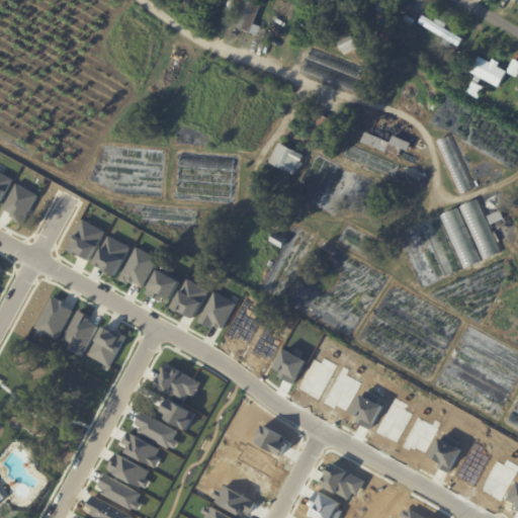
[(203,6),(192,11),(186,0),(202,0),(205,6),(203,6)]
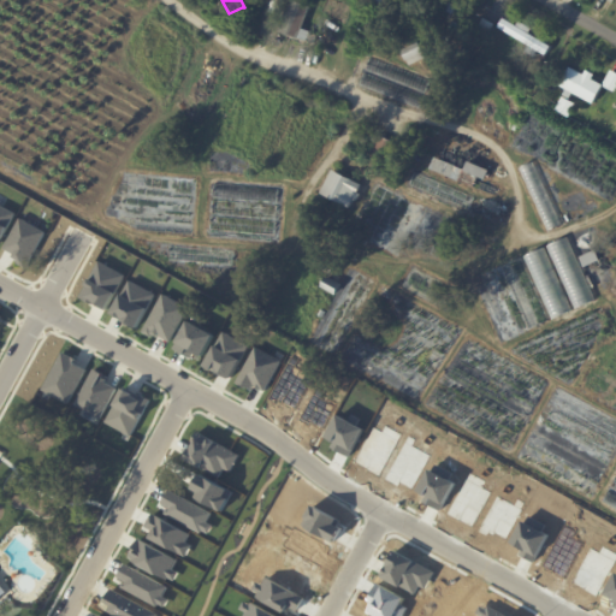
[(307,18),(303,29),(312,31),(308,41),(280,31),(290,0),(294,0),(312,6),(307,18)]
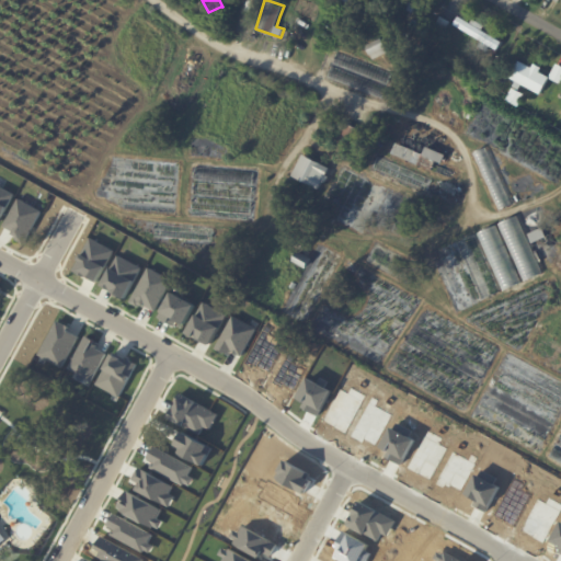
[(421,0),(415,12),(400,3),(398,9),(385,1),(385,0),(421,0)]
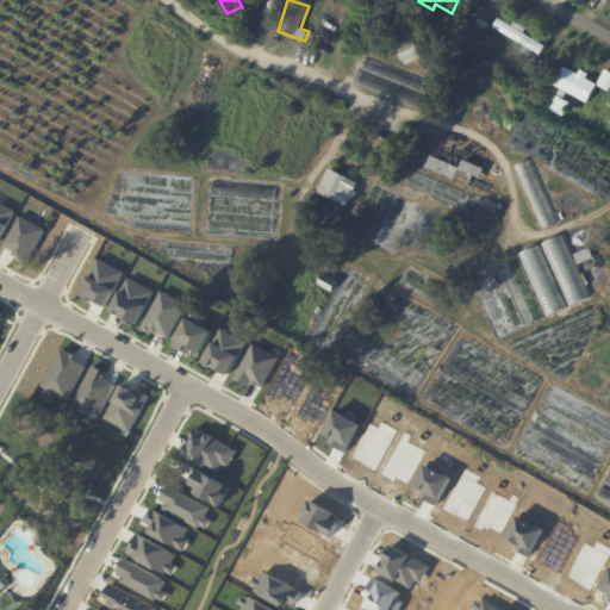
[(402,13),(422,25),(418,32),(397,20),(402,13)]
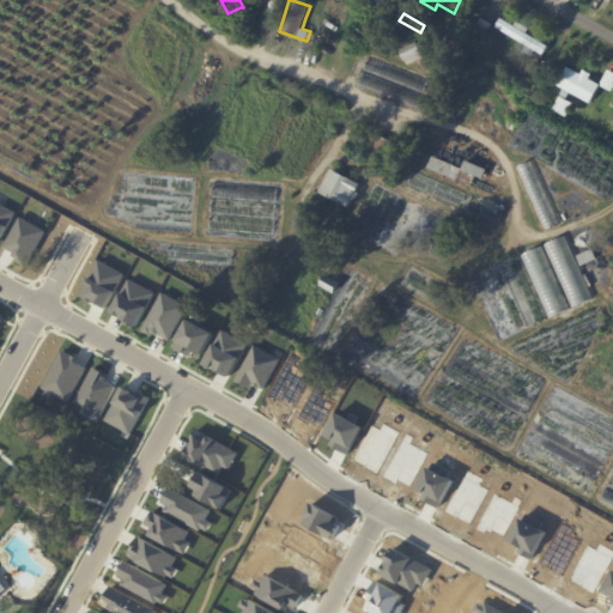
[(484,18),(495,23),(486,37),(480,34),(479,34),(475,31),(483,17),(484,18)]
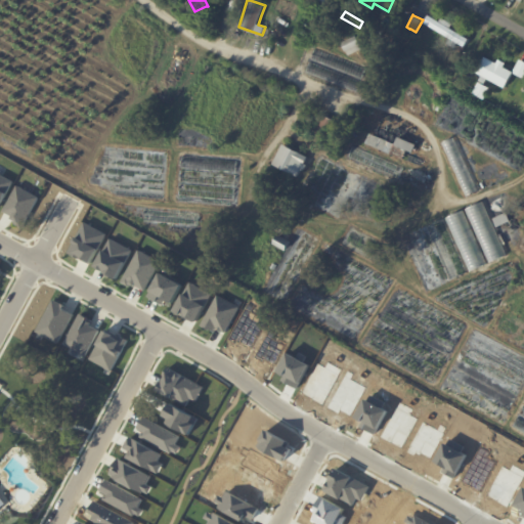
[(441,22),(443,17),(454,24),(451,29),(471,40),(466,47),(460,43),(456,48),(448,43),(451,38),(426,23),(430,15),(441,22)]
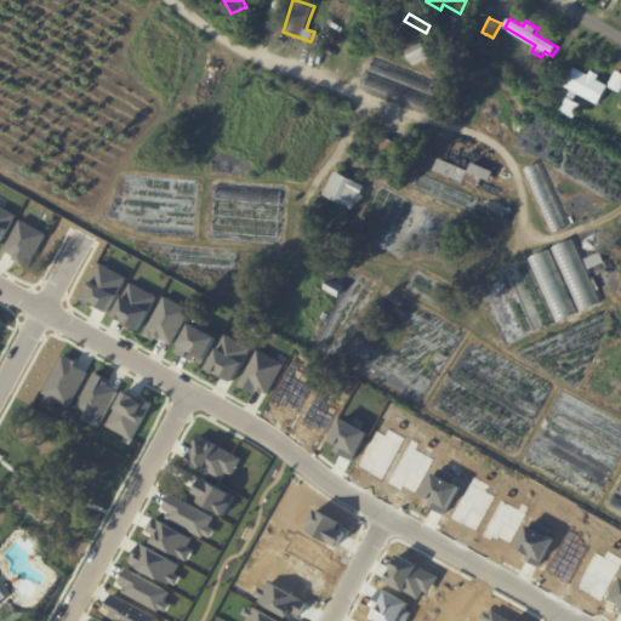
[(416,66),(415,67),(406,51),(423,43),(432,57),(416,66)]
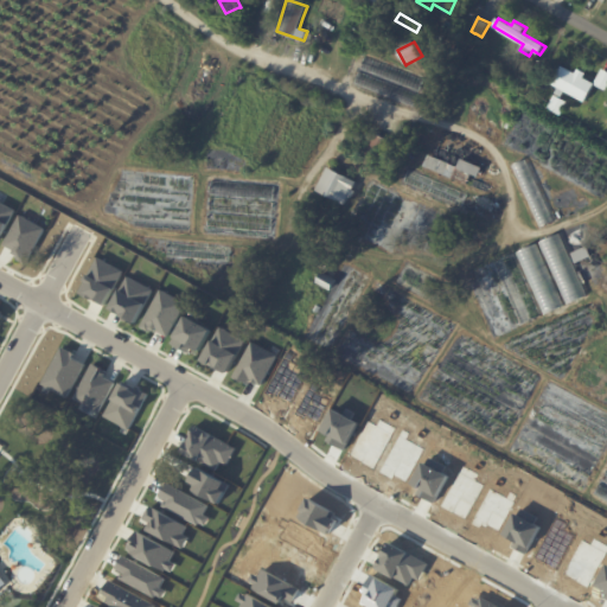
[(579,75),(596,84),(587,102),(567,91),(564,97),(557,94),(561,88),(554,84),(564,66),(579,75)]
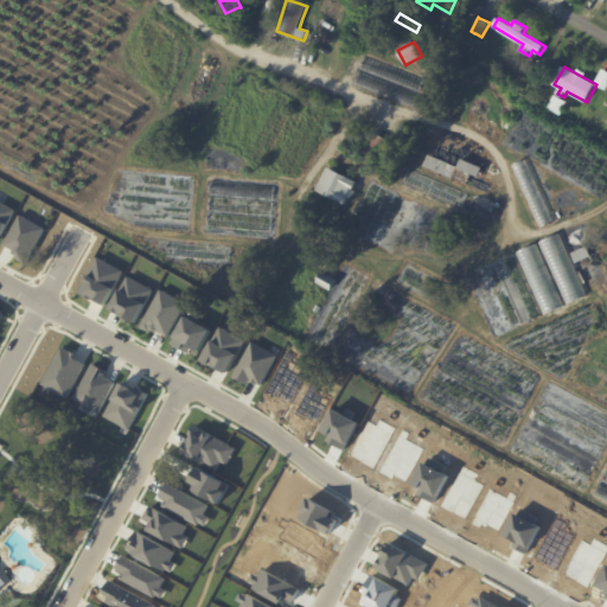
[(594,84),(606,90),(606,70),(601,69),(594,84)]
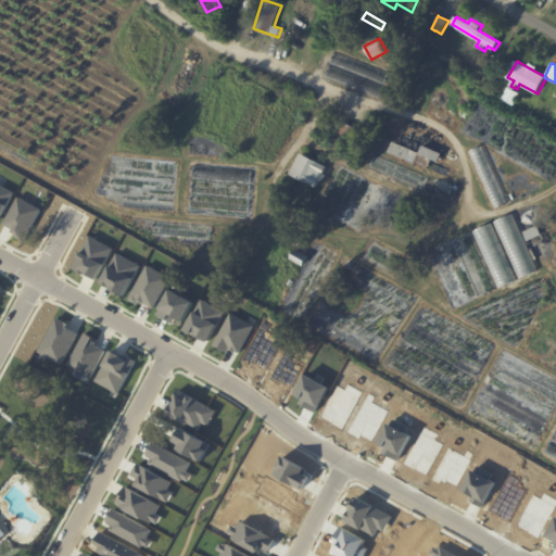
[(337,138),(345,123),(358,129),(371,121),(376,126),(361,136),(357,131),(351,146),(337,138)]
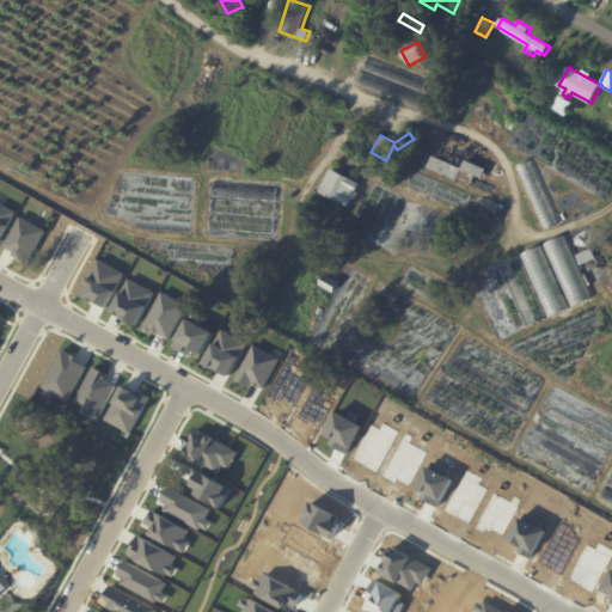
[(460,169),(461,169),(456,181),(428,167),(433,155),(460,169)]
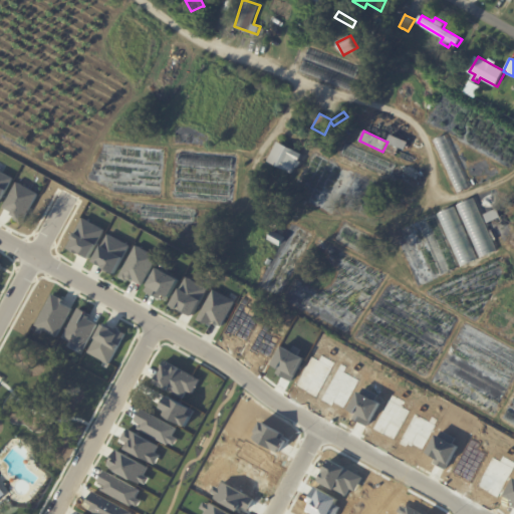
[(401,147),(390,142),(393,135),(410,143),(407,150),(401,147)]
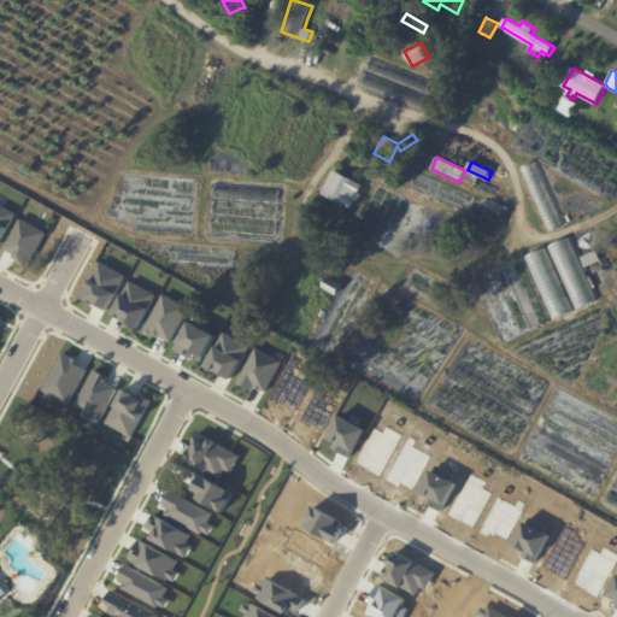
[(559,229),(551,233),(522,169),(535,163),(563,227),(559,229)]
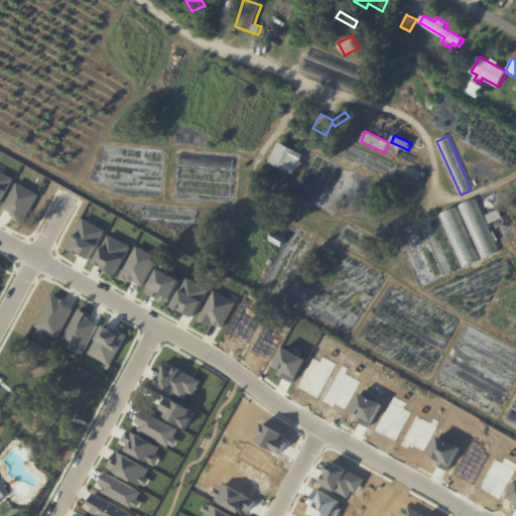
[(304,155),(300,161),(303,162),(301,167),(298,166),(294,174),(270,162),(280,142),(304,155)]
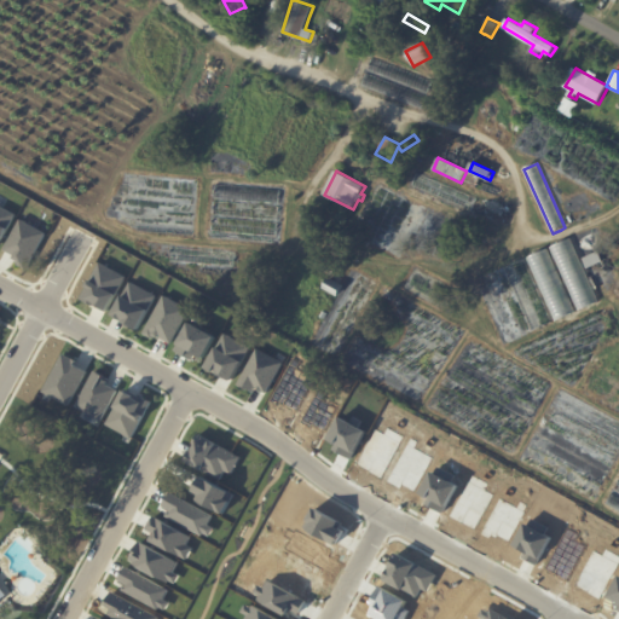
[(417,173),(478,198),(472,213),(411,187),(417,173)]
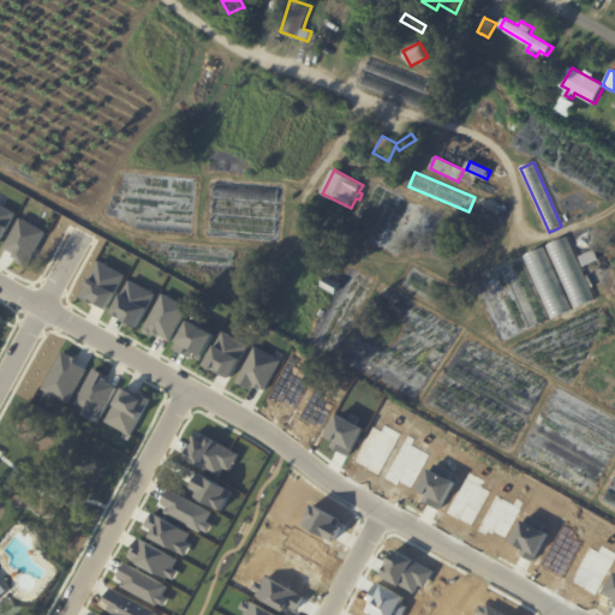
[(0,234),(13,212),(0,203),(0,234)]
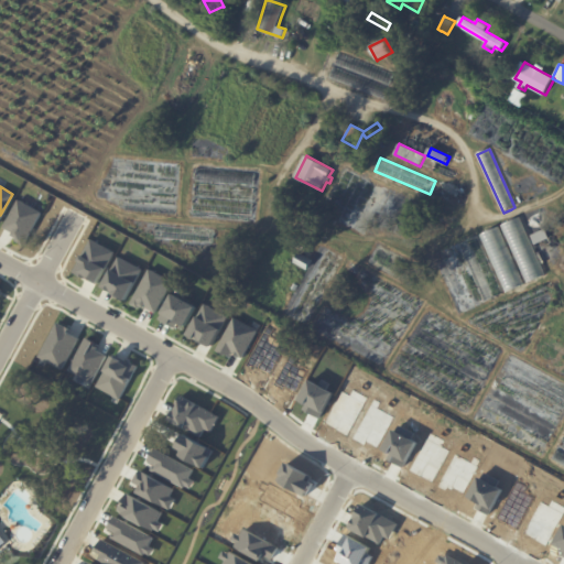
[(19,199),(4,226),(14,231),(12,236),(25,242),(42,213),(19,199)]
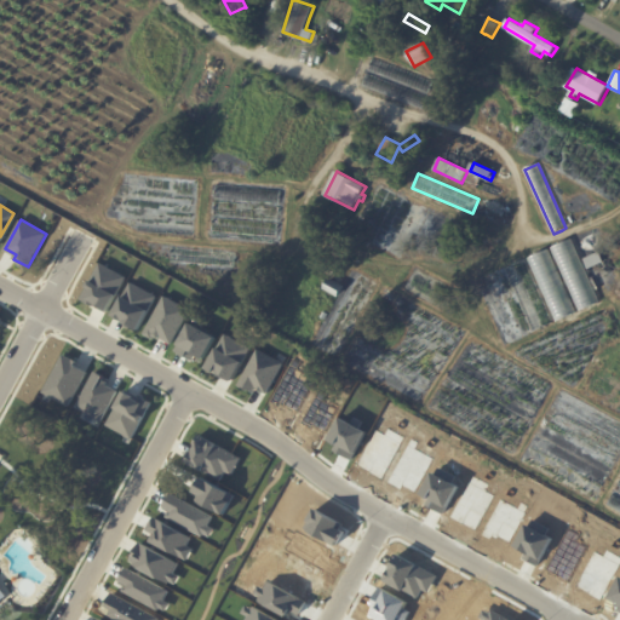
[(597,300),(578,309),(550,247),(570,239),(597,300)]
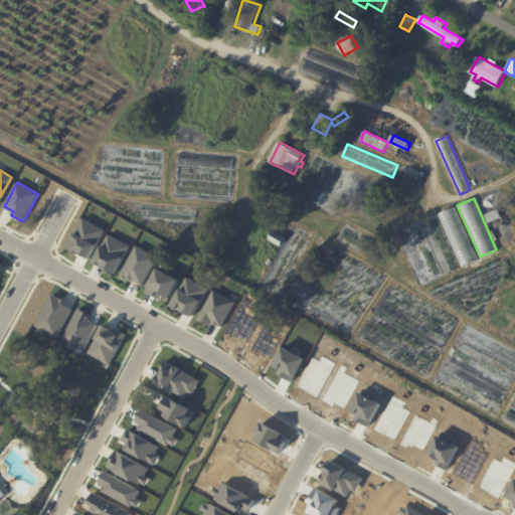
[(455,206),(478,259),(461,266),(438,214),(455,206)]
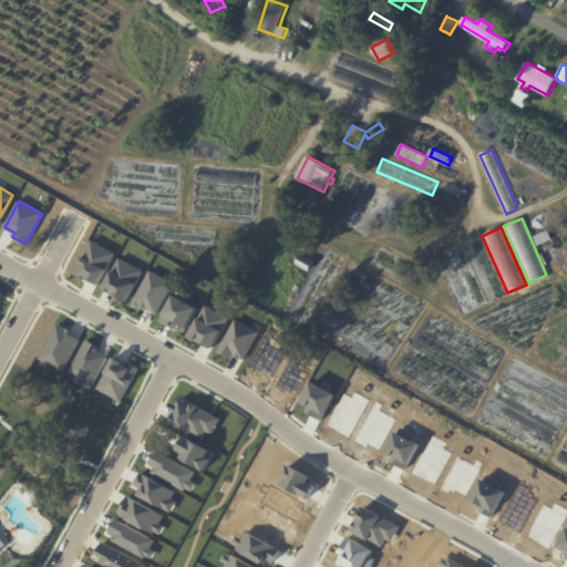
[(536,237),(550,230),(555,240),(540,247),(536,237)]
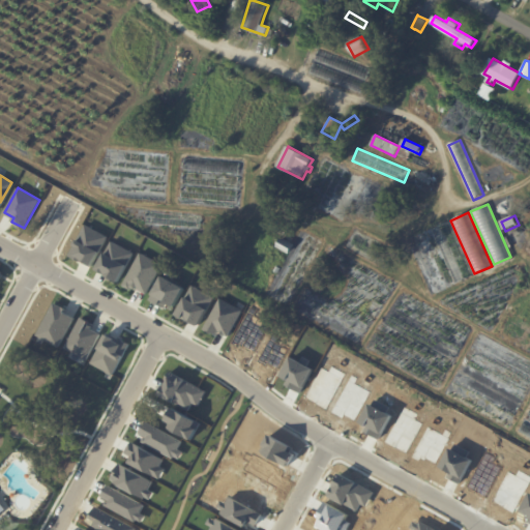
[(448,222),(472,274),(454,283),(431,229),(448,222)]
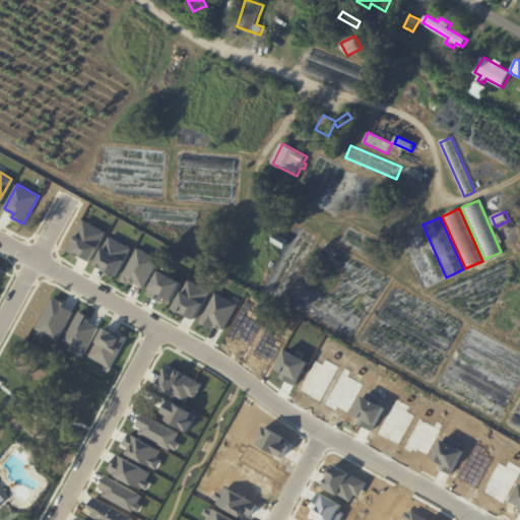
[(84,220),(68,250),(89,261),(106,232),(84,220)]
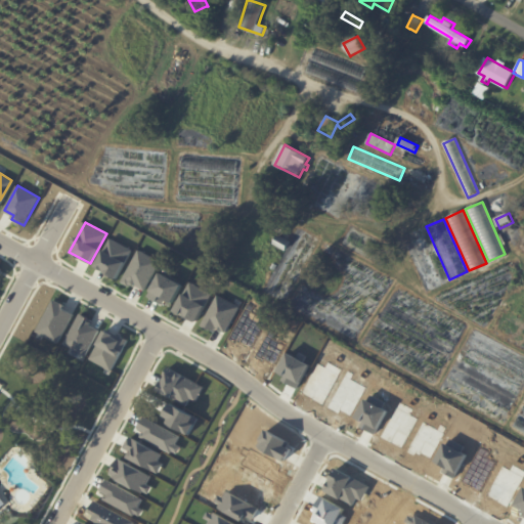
[(279,235),(292,242),(287,251),(274,245),(279,235)]
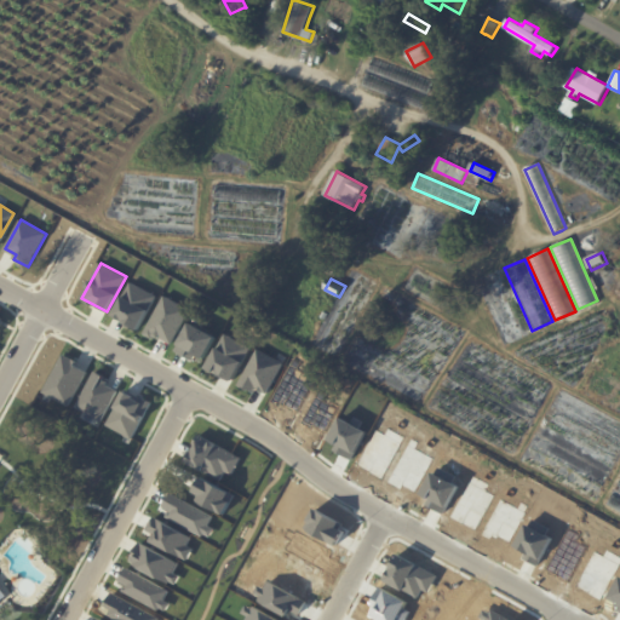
[(131,281),(113,315),(125,321),(124,321),(138,329),(156,296),(131,281)]
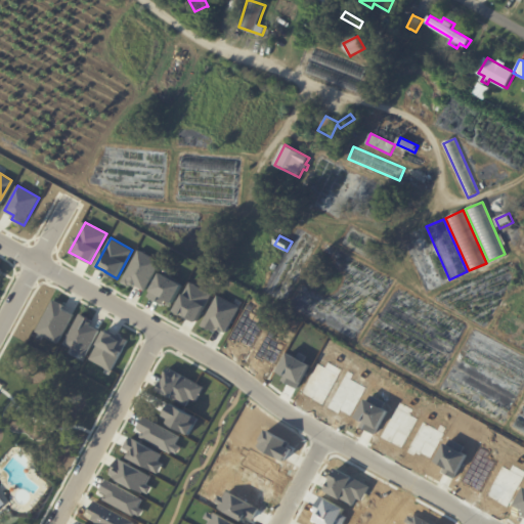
[(138,249),(121,281),(129,286),(130,284),(133,286),(134,285),(144,290),(161,261),(138,249)]
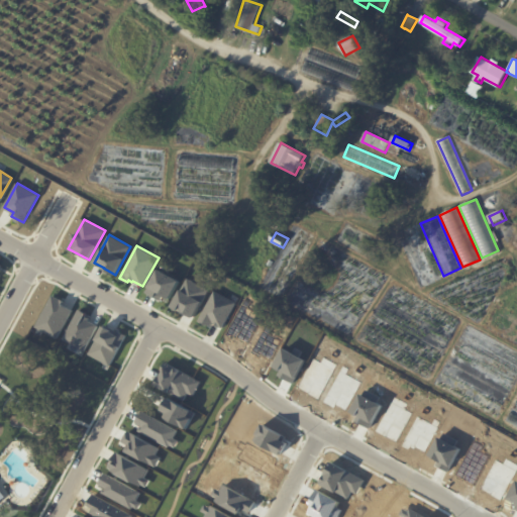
[(159,269),(145,292),(161,300),(163,295),(170,299),(180,281),(159,269)]
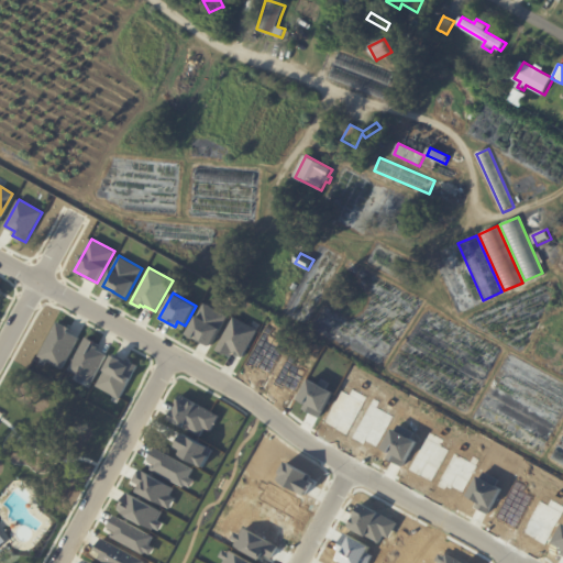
[(203,302),(187,333),(199,341),(200,339),(211,345),(227,316),(203,302)]
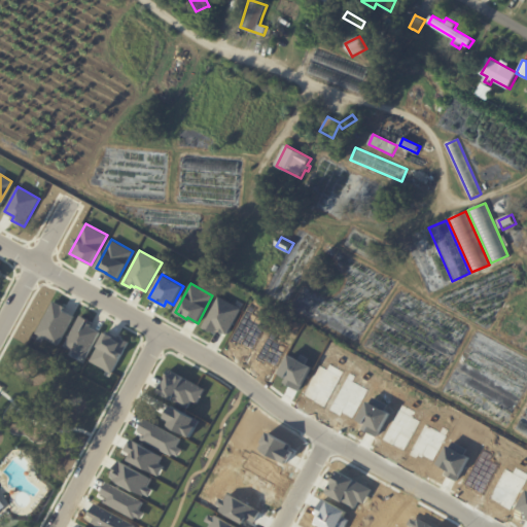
[(218,296),(202,326),(209,331),(210,329),(214,332),(216,328),(226,334),(240,308),(218,296)]
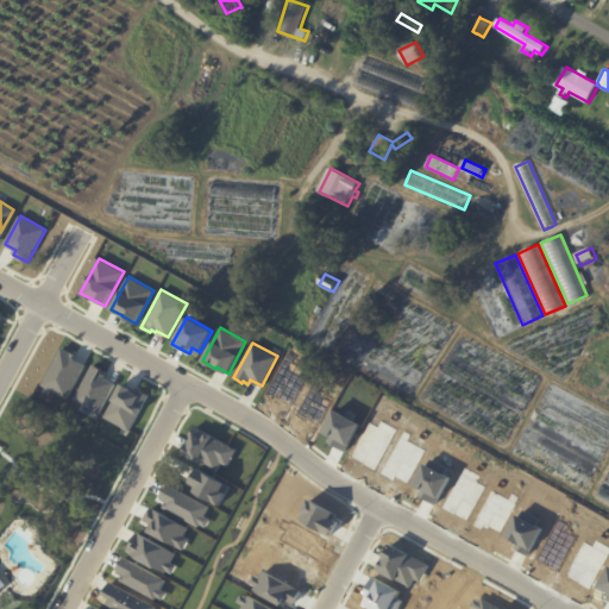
[(75,355),(73,358),(85,365),(67,399),(42,384),(62,347),(75,355)]
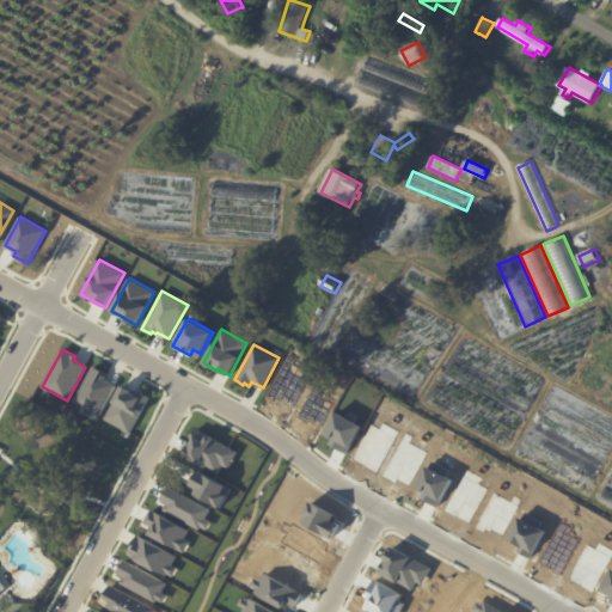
[(289,354),(265,397),(275,402),(277,399),(281,402),(281,401),(293,407),(311,373),(293,363),(297,357),(289,354)]
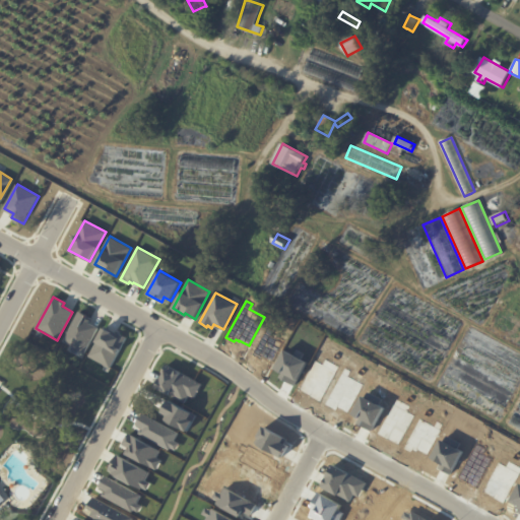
[(78,311),(62,341),(84,353),(98,327),(88,322),(89,320),(85,318),(86,315),(78,311)]
